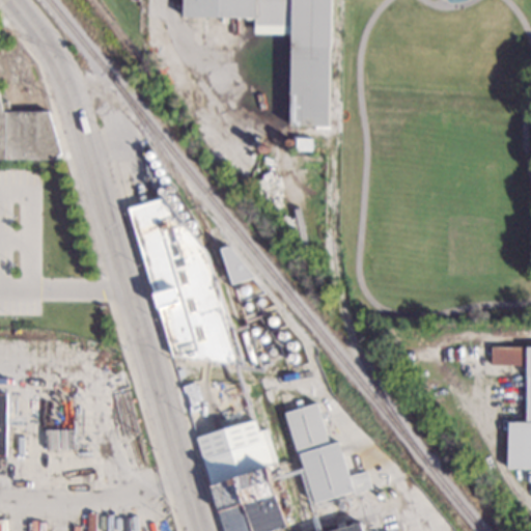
[(329,0),(329,126),(290,126),(290,26),(253,26),(253,18),(184,18),(184,0),(329,0)]
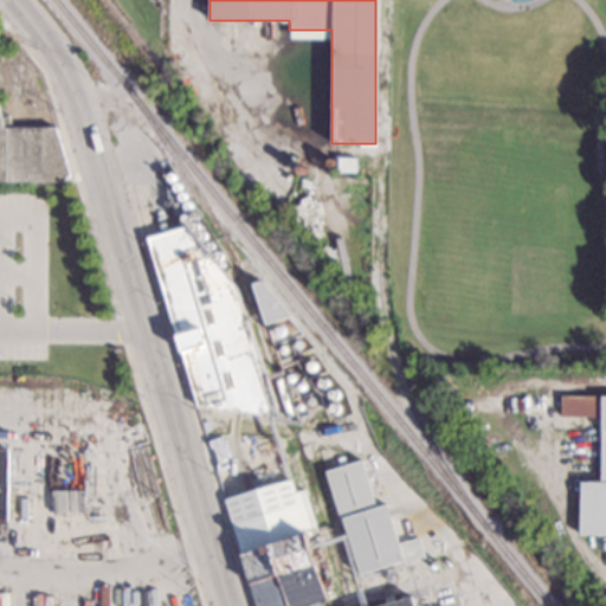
[(0,116),(7,115),(12,127),(56,128),(70,174),(62,182),(0,181),(0,116)]
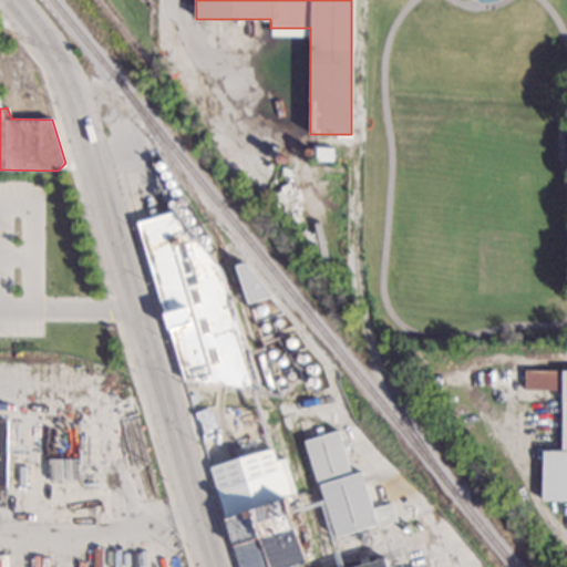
[(333,161),(316,161),(316,147),(333,147),(333,161)]
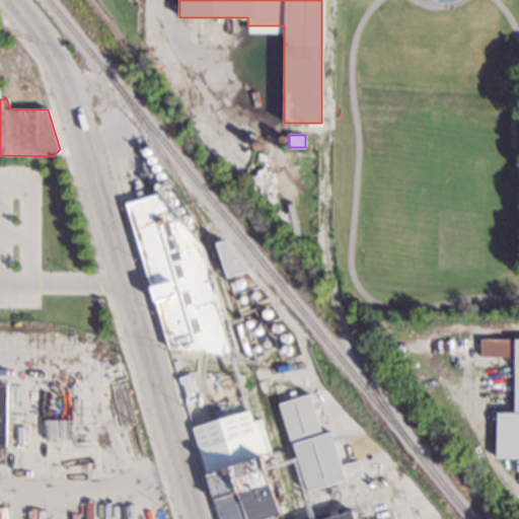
[(202,246),(239,357),(168,349),(124,204),(158,194),(202,246)]
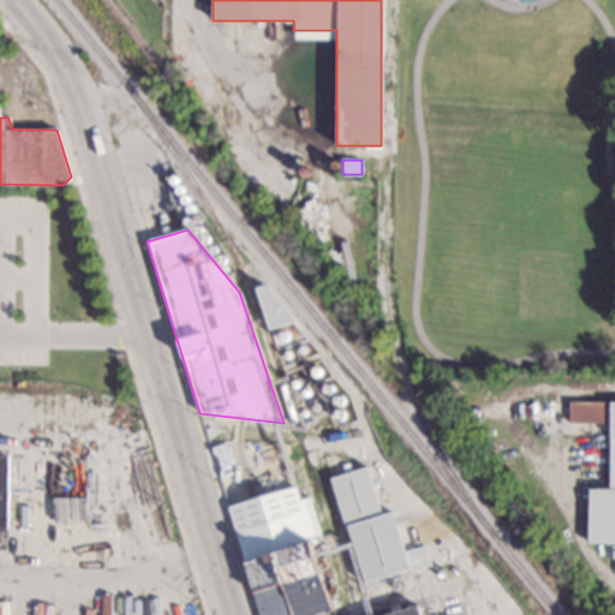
[(255,288),(270,329),(288,323),(273,281),(255,288)]
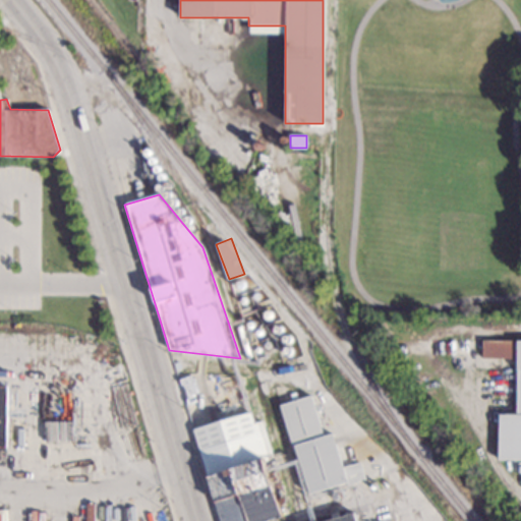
[(222,272),(219,247),(208,249),(211,273),(222,272)]
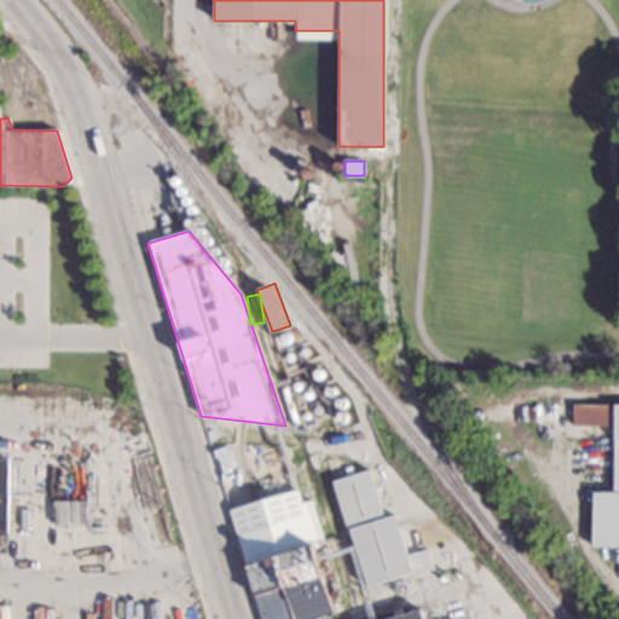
[(618,548),(590,548),(591,491),(612,492),(613,438),(612,438),(612,428),(572,427),(573,404),(618,404),(618,548)]
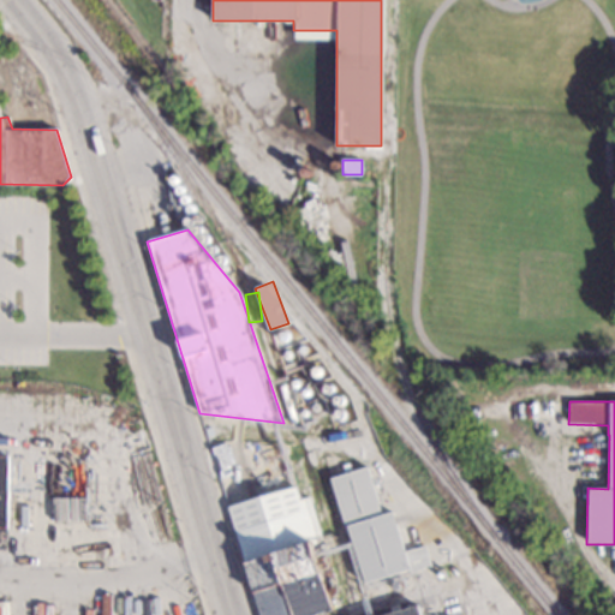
[(381,513),(392,509),(404,550),(424,543),(431,567),(364,587),(346,526),(344,527),(328,477),(366,465),(381,513)]
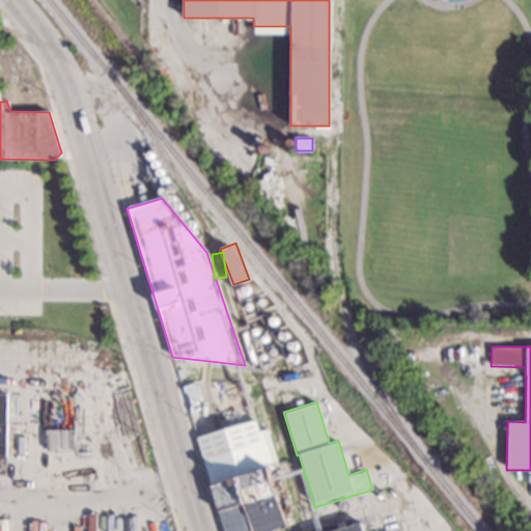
[(288,498),(280,500),(288,528),(276,530),(223,530),(202,456),(258,441),(256,430),(269,426),(288,498)]
